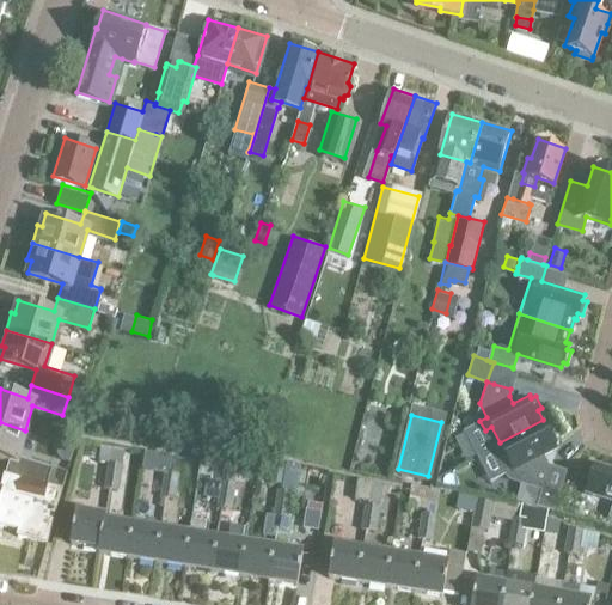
[(548,429),(543,420),(500,442),(508,458),(501,462),(506,472),(513,469),(519,481),(542,488),(550,464),(544,462),(539,454),(556,445),(554,442),(558,440),(552,427),(548,429)]
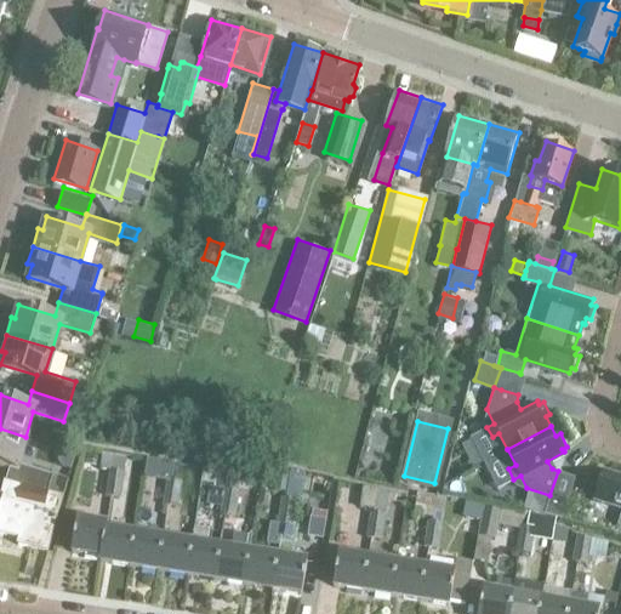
[(26,437),(0,428),(0,461),(9,464),(5,476),(63,493),(67,475),(18,460),(26,437)]
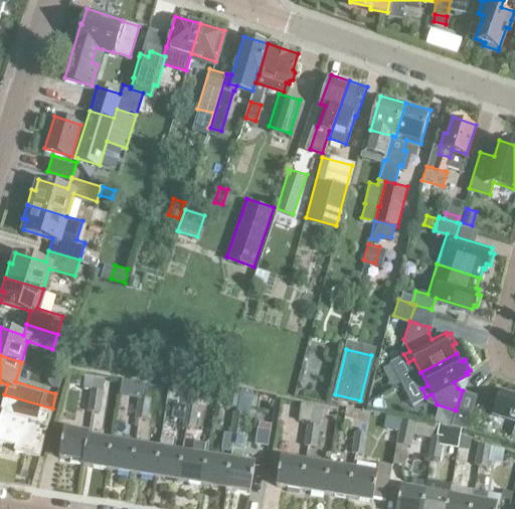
[(335,380),(340,363),(327,359),(322,376),(335,380)]
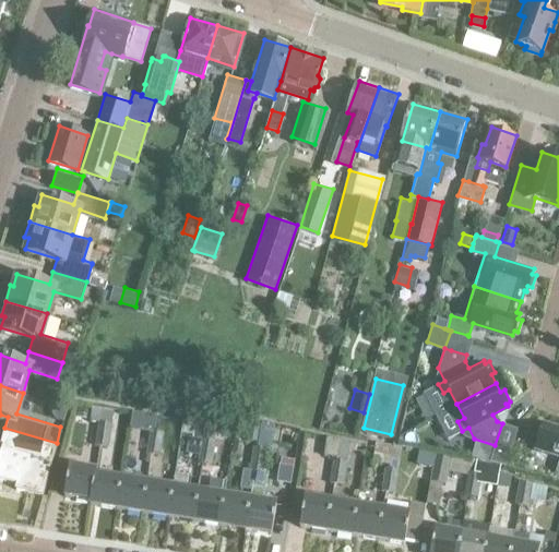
[(104,420),(106,405),(93,403),(91,418),(99,419),(104,420)]
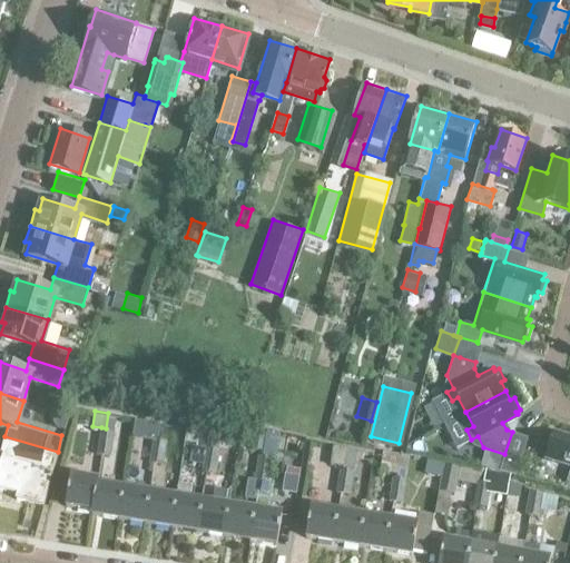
[(91,415),(80,412),(78,421),(89,424),(91,415)]
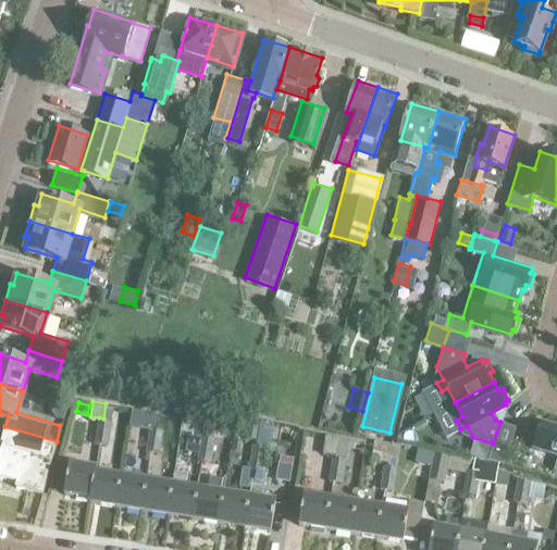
[(106,403),(103,419),(106,419),(111,420),(114,404),(106,403)]
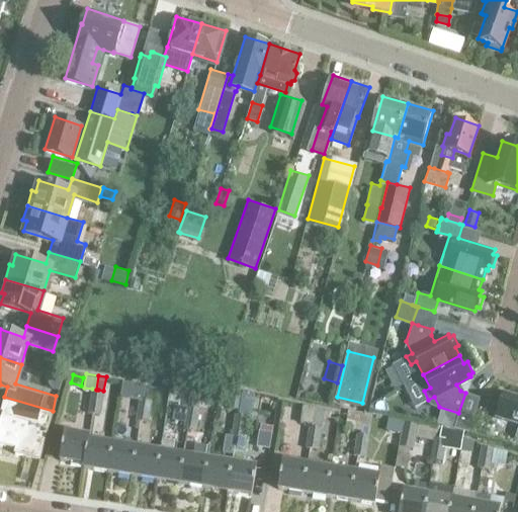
[(146,384),(137,381),(134,397),(140,398),(140,397),(144,397),(146,384)]
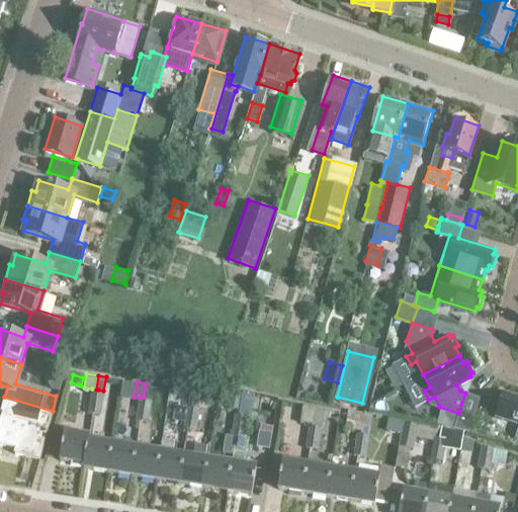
[(96,390),(92,389),(91,400),(102,402),(103,391),(98,390),(96,390)]
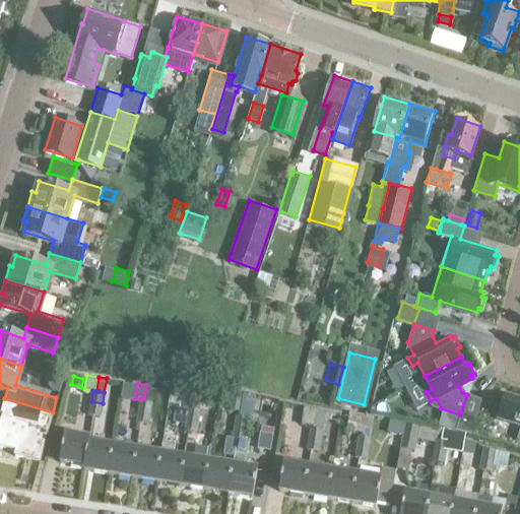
[(183,390),(181,402),(180,404),(189,405),(191,406),(194,392),(188,391),(183,390)]
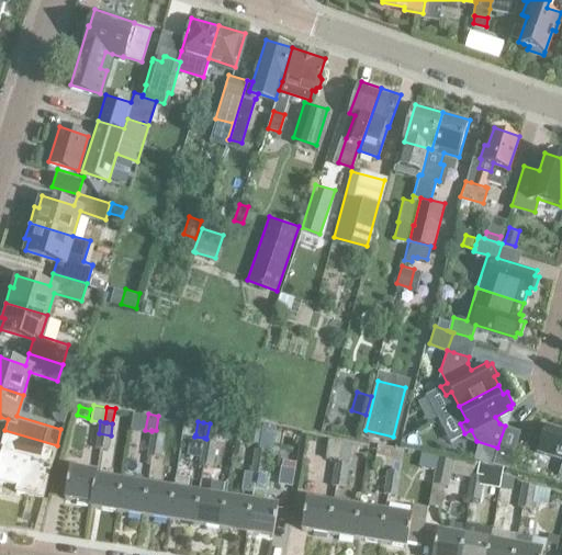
[(262,425),(251,422),(248,439),(259,441),(262,425)]
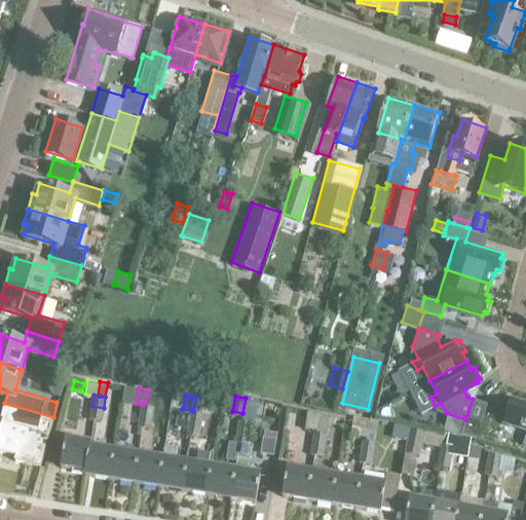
[(196,397),(193,411),(196,411),(201,412),(202,407),(203,398),(196,397)]
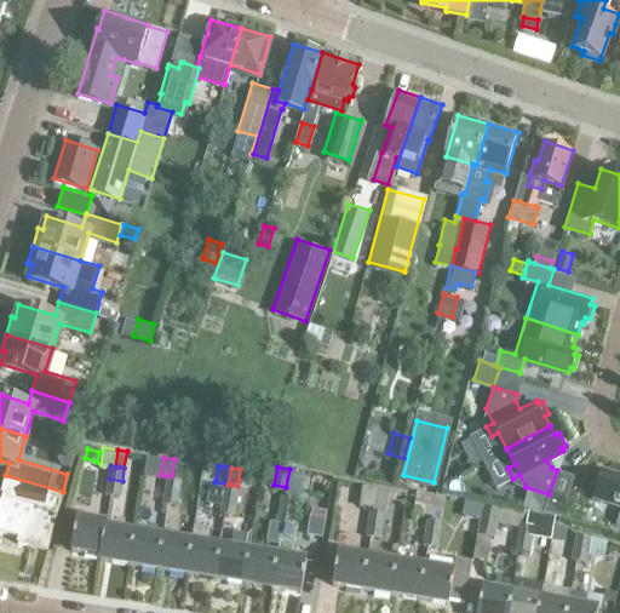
[(595,496),(619,503),(619,513),(618,520),(619,521),(619,473),(603,468),(595,496)]
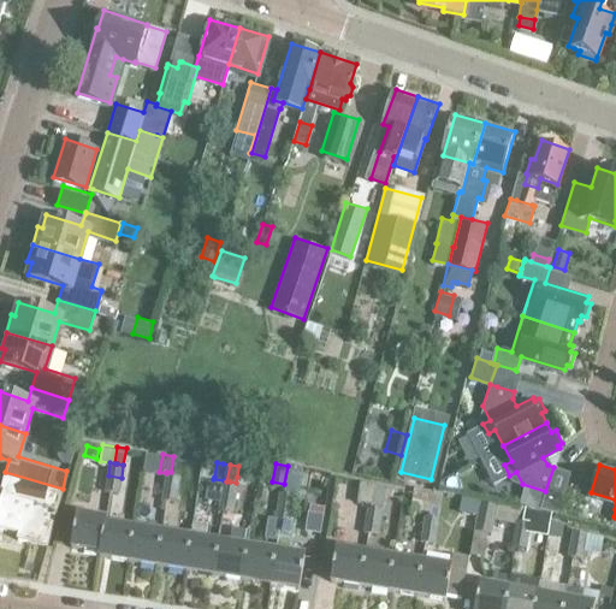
[(542,503),(540,508),(552,510),(557,512),(570,472),(570,471),(554,466),(554,467),(545,491),(542,503)]
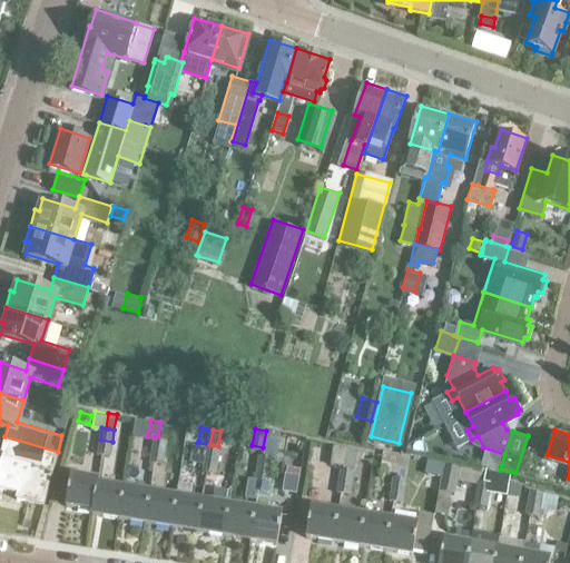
[(0,485),(17,490),(16,495),(43,502),(58,452),(5,436),(1,451),(0,450),(0,485)]
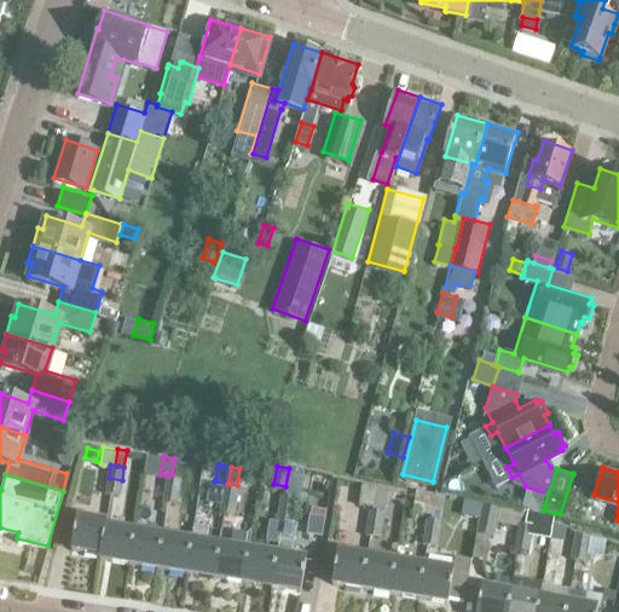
[(167,475),(166,486),(179,489),(181,477),(174,475),(172,474),(167,474),(167,475)]
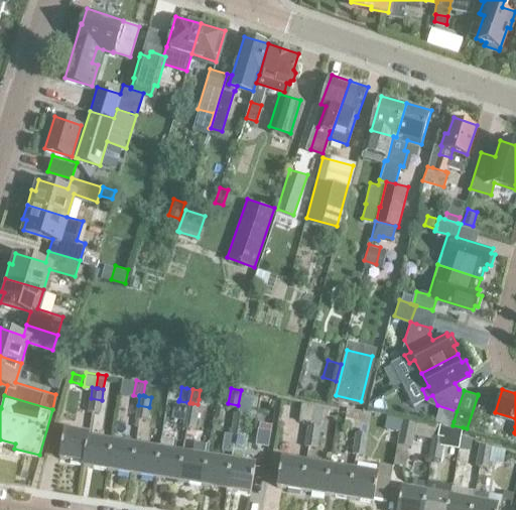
[(91,398),(89,408),(94,409),(100,410),(102,400),(91,398)]
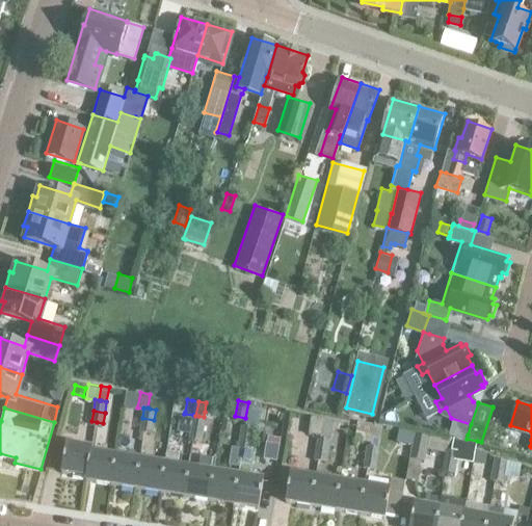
[(193,415),(193,416),(191,426),(203,428),(205,417),(204,417),(198,416),(195,416),(193,415)]
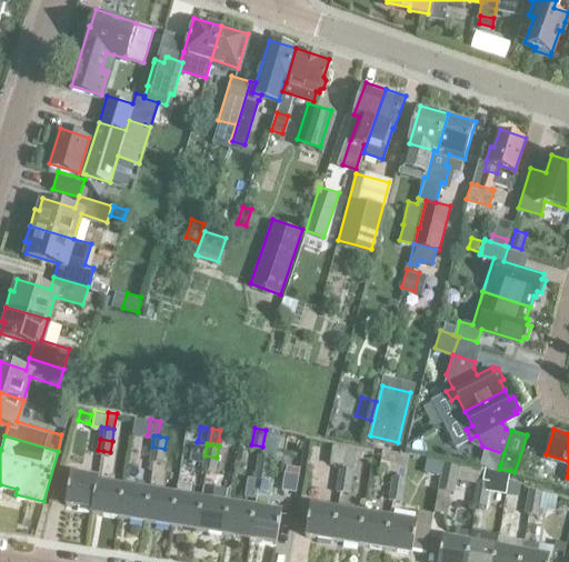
[(346,447),(347,444),(333,443),(330,460),(342,462),(343,462),(345,461),(346,447)]
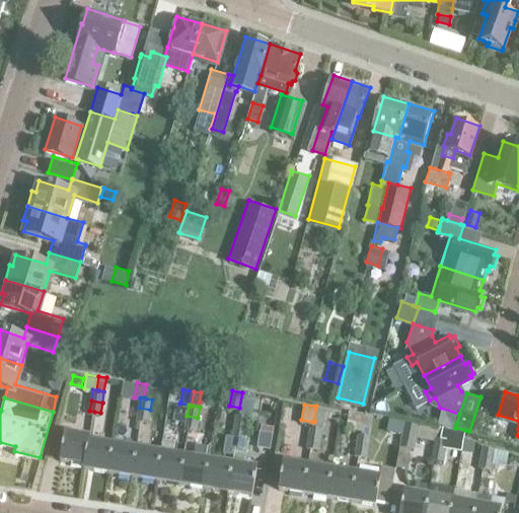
[(313,422),(313,425),(321,427),(322,427),(324,415),(325,408),(316,406),(315,408),(314,421),(313,422)]
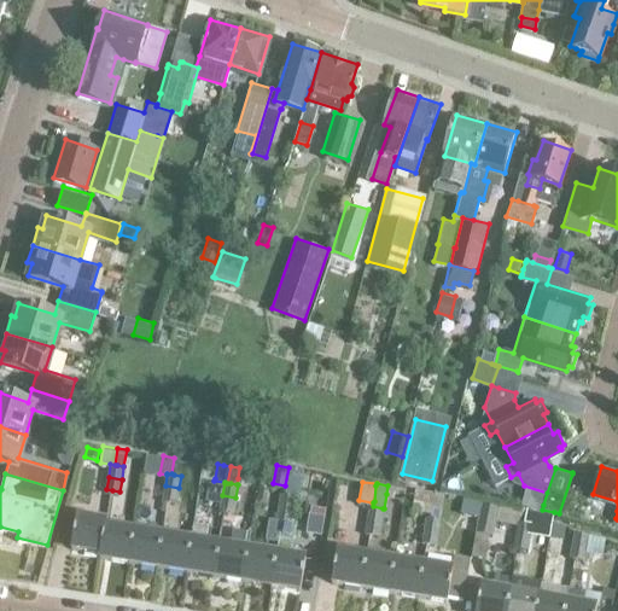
[(179,488),(165,486),(163,499),(170,500),(176,501),(179,488)]
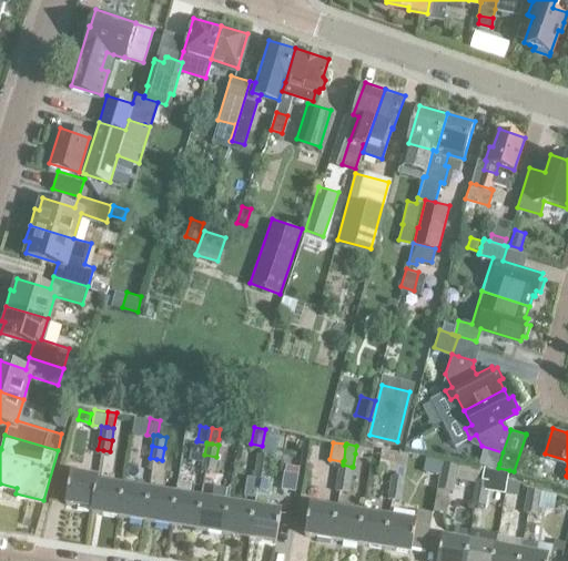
[(396,469),(395,473),(404,475),(407,456),(406,456),(408,448),(399,446),(399,448),(398,454),(396,469)]
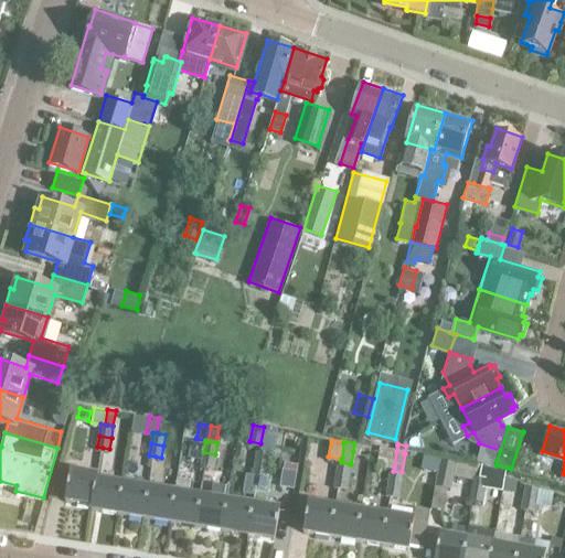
[(263,450),(259,449),(257,449),(255,460),(267,462),(269,450),(263,450)]
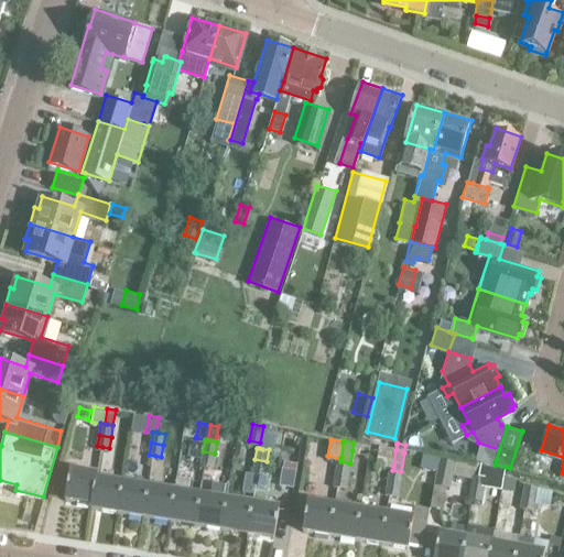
[(203,451),(202,456),(201,462),(207,463),(214,465),(215,454),(203,451)]
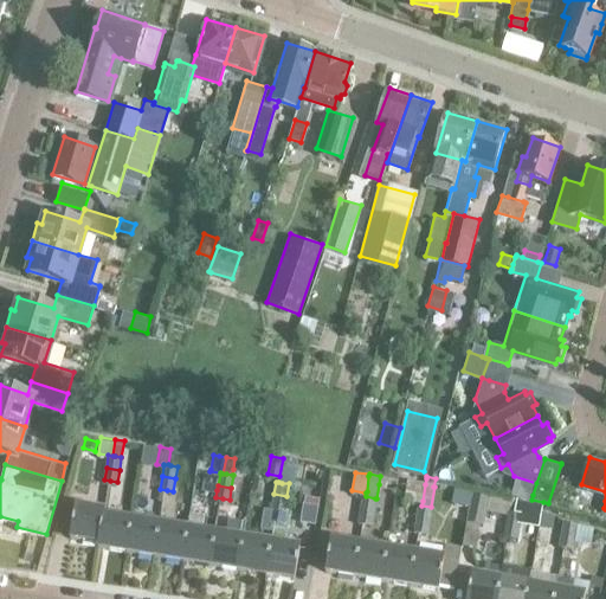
[(470,503),(466,519),(479,521),(483,521),(485,508),(488,495),(472,491),(471,496),(470,503)]
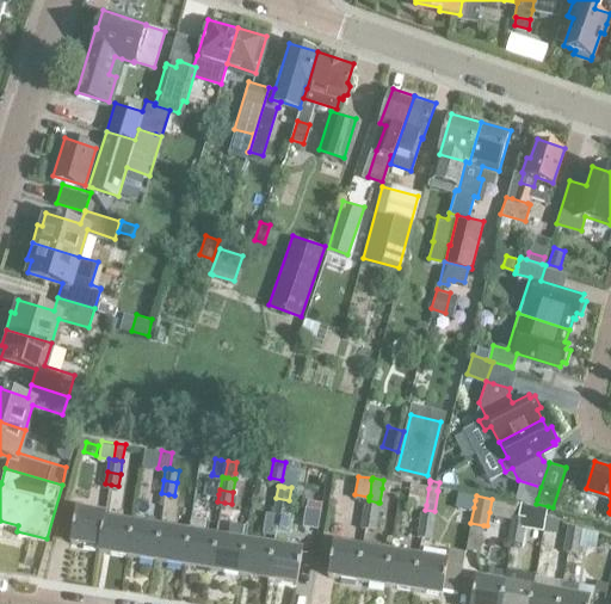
[(289,500),(276,498),(275,511),(278,511),(281,512),(288,512),(289,500)]
